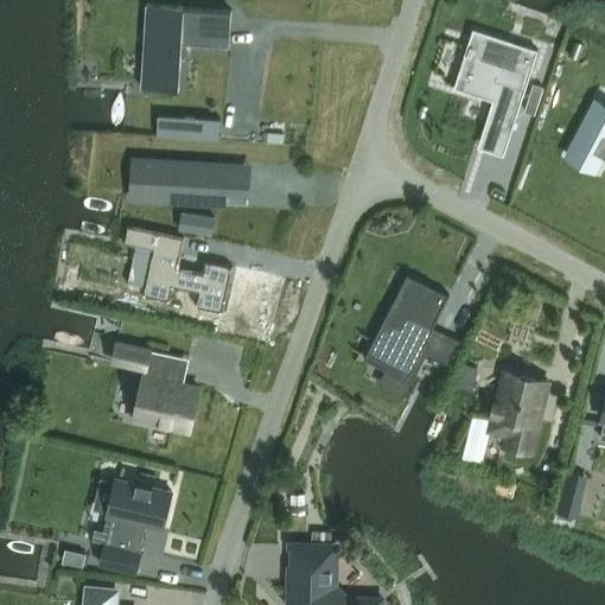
[(145,6),(139,89),(177,91),(180,45),(228,49),(230,12),(145,6)]
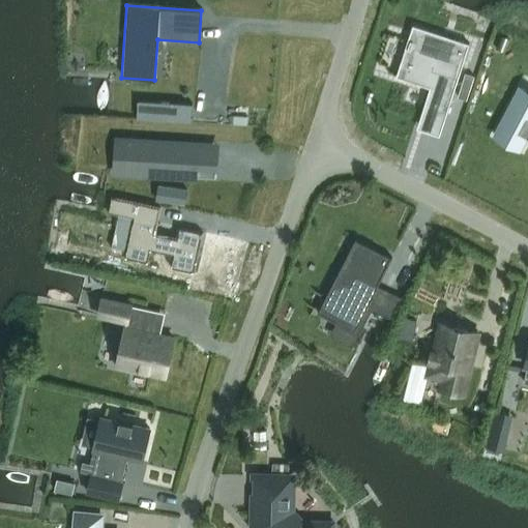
[(399,64),(394,78),(429,88),(436,91),(430,110),(445,114),(468,45),(447,38),(446,42),(414,32),(411,41),(409,40),(406,50),(408,50),(403,66),(399,64)]
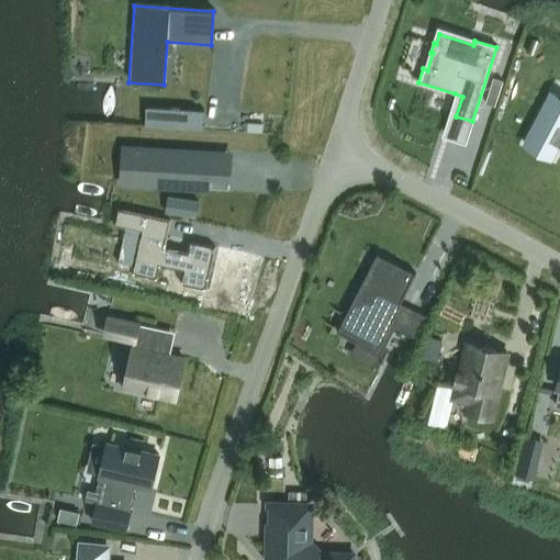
[(483,104),(493,108),(502,82),(492,79),(483,104)]
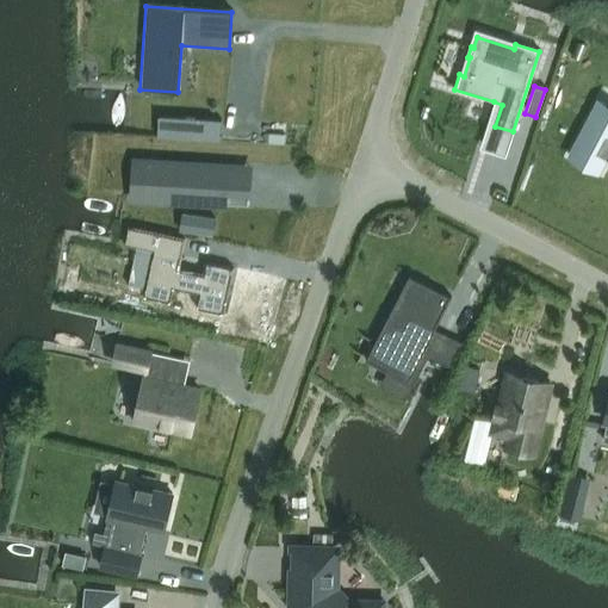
[(607,106),(599,101),(566,160),(596,175),(606,157),(607,159),(607,157),(607,106)]
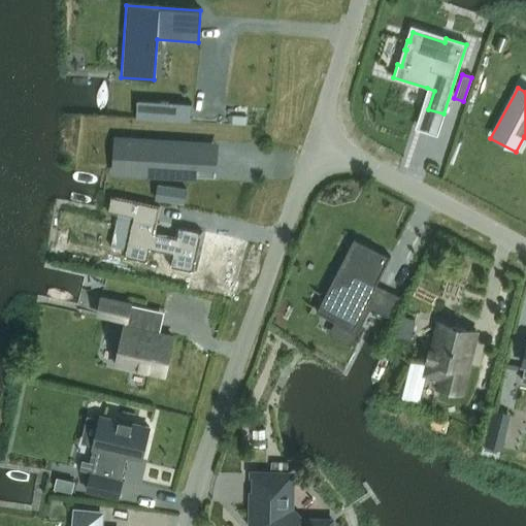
[(136,101),(135,119),(188,123),(189,104),(136,101)]
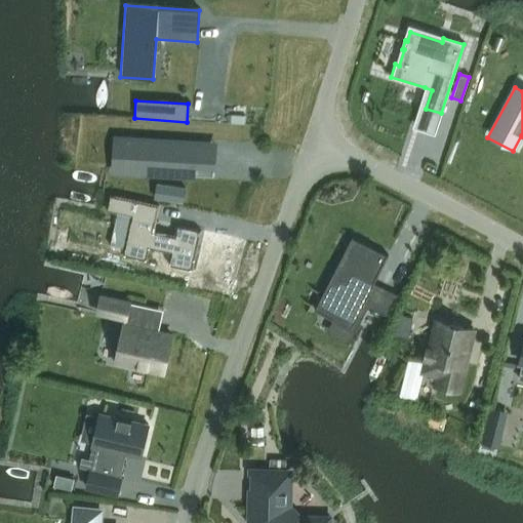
[(125,139),(124,172),(191,175),(191,167),(193,144),(125,139)]
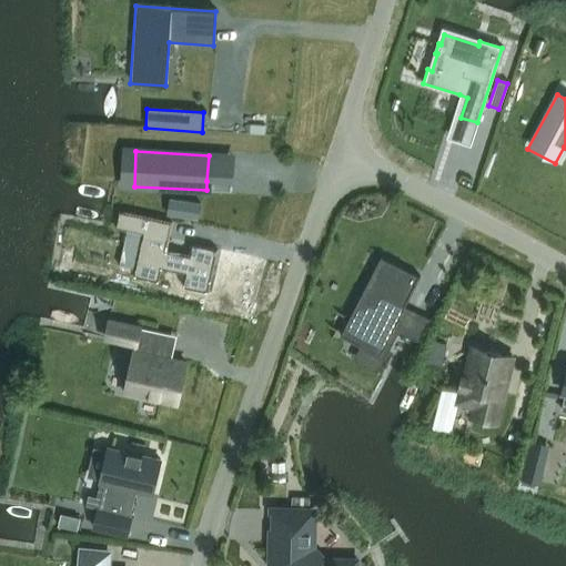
[(200,204),(168,200),(165,216),(198,221),(200,204)]
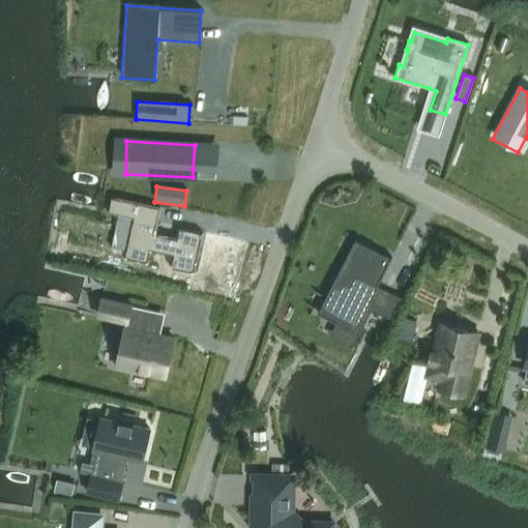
[(111,198),(108,213),(133,218),(124,259),(149,264),(151,252),(174,257),(171,269),(195,274),(204,233),(180,228),(178,239),(155,234),(160,208),(137,203),(111,198)]
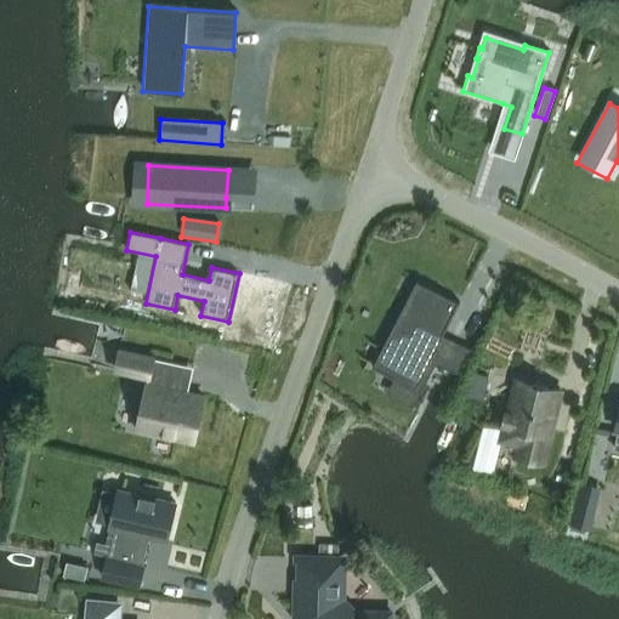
[(415,282),(370,368),(393,379),(414,390),(441,338),(458,304),(415,282)]
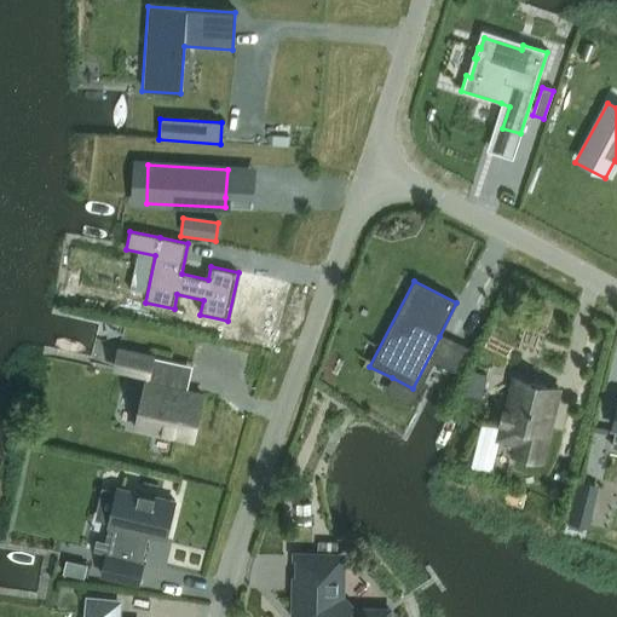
[(449,342),(438,364),(455,373),(467,351),(449,342)]
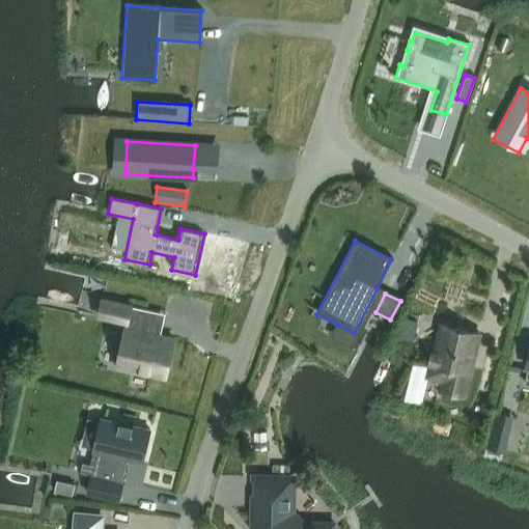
[(102,301),(98,317),(127,324),(130,307),(102,301)]
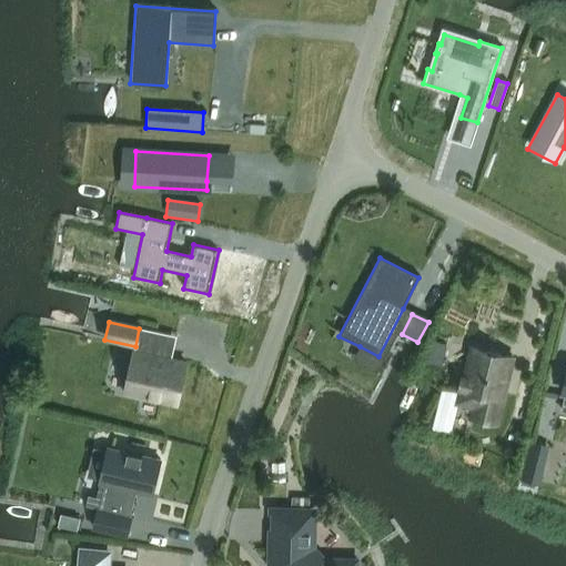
[(432,342),(426,364),(441,367),(446,345),(432,342)]
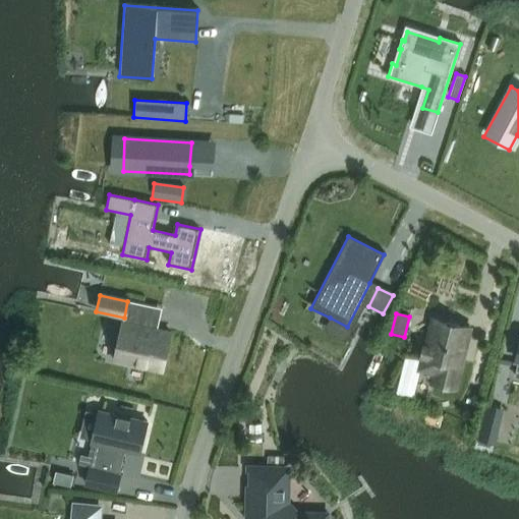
[(433,321),(420,369),(420,370),(435,373),(434,378),(433,383),(454,389),(467,334),(468,329),(433,321)]
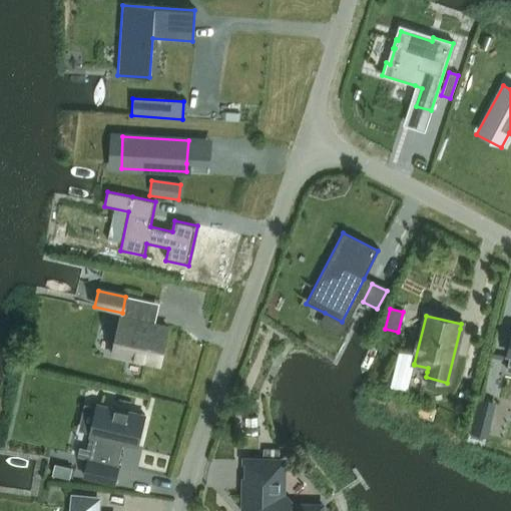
[(124,319),(115,356),(162,366),(170,329),(124,319)]
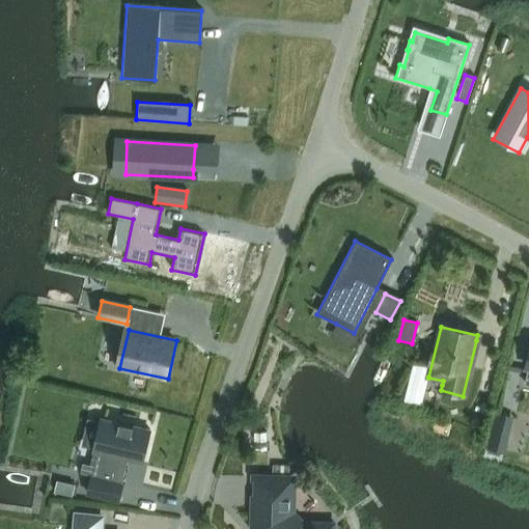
[(90,476),(86,495),(117,502),(122,483),(120,483),(127,461),(141,464),(149,432),(100,419),(100,422),(92,449),(92,452),(98,453),(91,476),(90,476)]
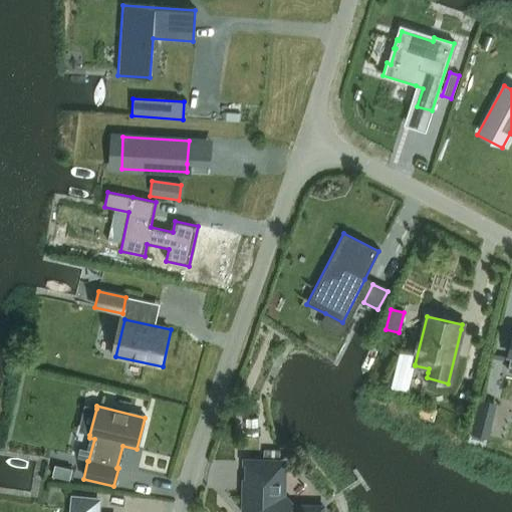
[(475,418),(470,435),(488,440),(492,422),(475,418)]
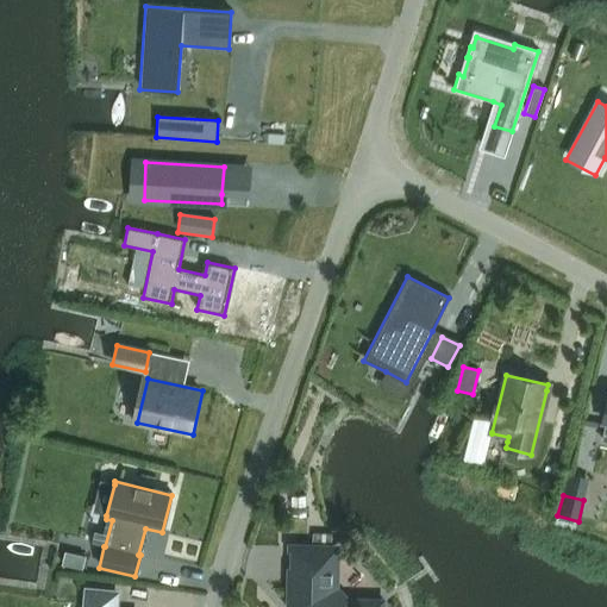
[(312,534),(311,550),(330,551),(330,534),(312,534)]
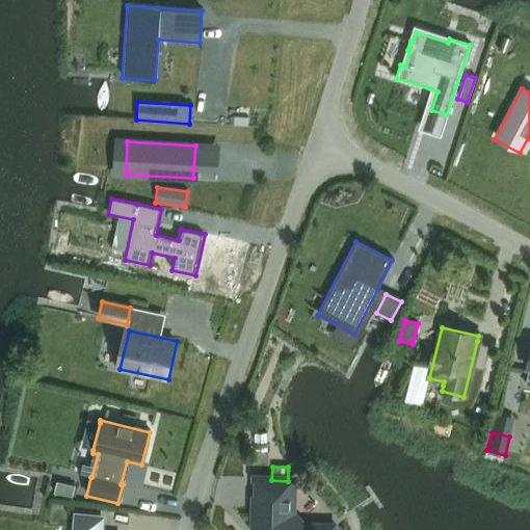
[(56,481),(53,494),(71,498),(74,486),(56,481)]
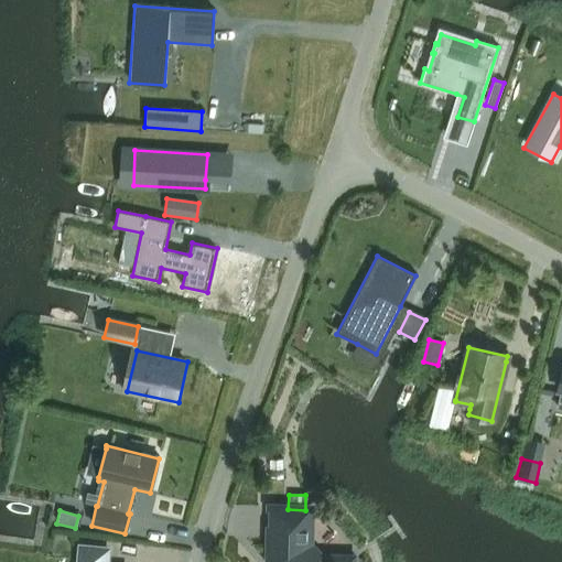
[(276,510),(276,561),(353,561),(353,559),(326,559),(314,547),(315,510),(276,510)]
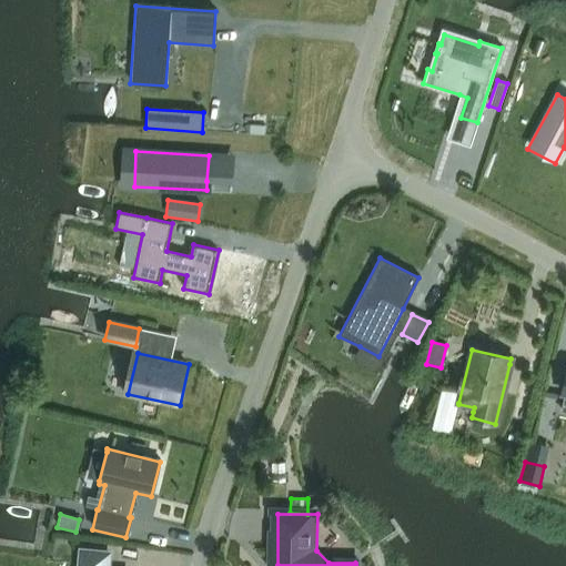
[(81,552),(79,565),(105,565),(108,554),(81,552)]
